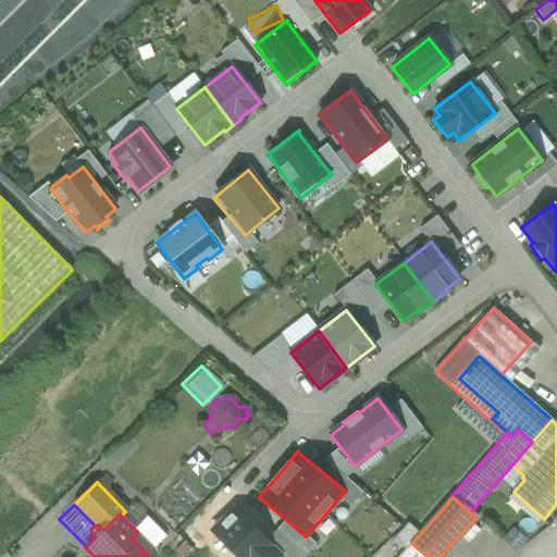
[(166,536),(147,517),(134,529),(137,532),(132,539),(148,555),(166,536)]
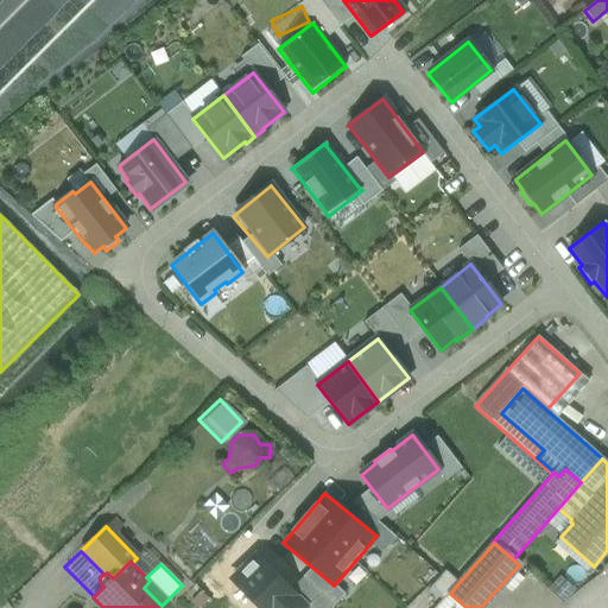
[(445,570),(431,587),(445,599),(450,594),(458,583),(457,581),(445,570)]
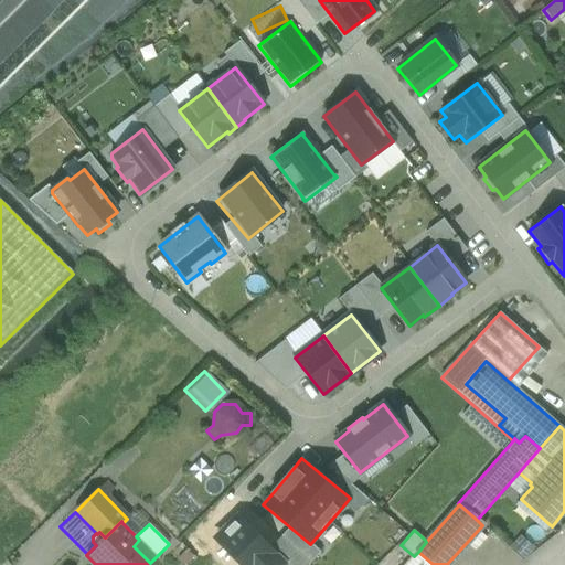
[(414,556),(405,564),(433,564),(418,552),(414,556)]
